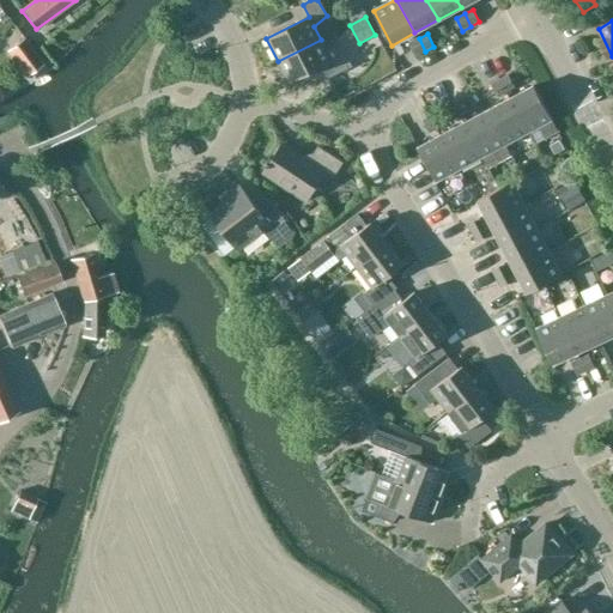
[(425,52),(418,38),(411,43),(417,55),(425,52)]
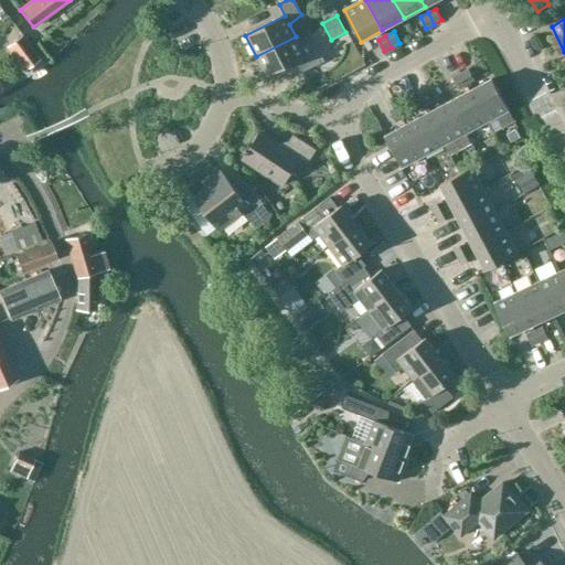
[(301,48),(296,36),(256,56),(266,77),(295,62),(301,74),(324,62),(316,44),(301,48)]
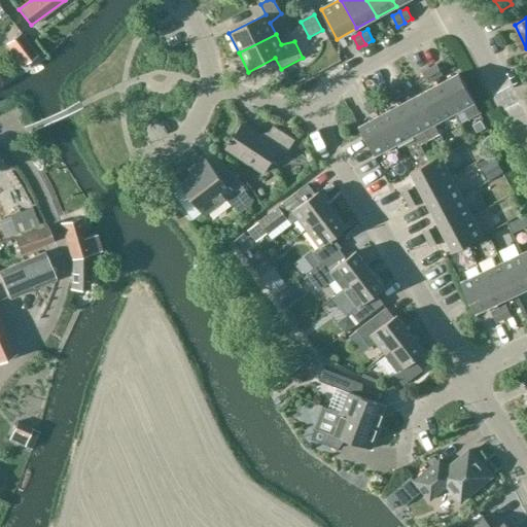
[(21,35),(7,44),(23,65),(36,55),(21,35)]
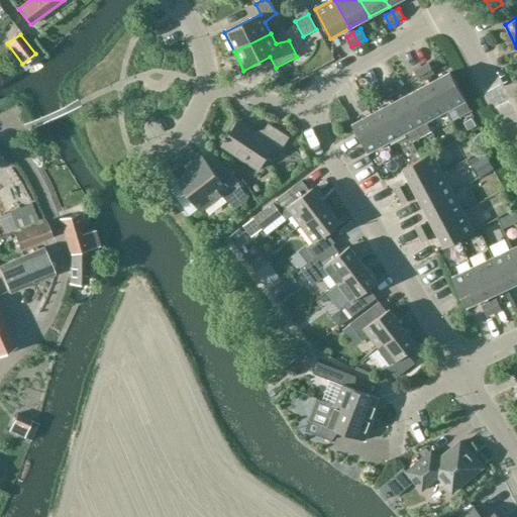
[(428,64),(421,68),(427,78),(434,74),(428,64)]
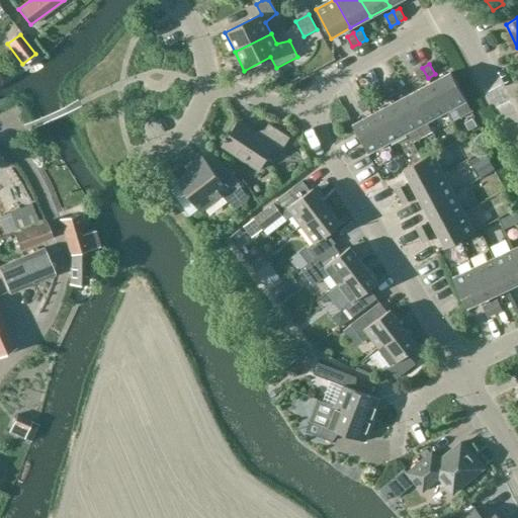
[(422,68),(416,71),(421,82),(428,78),(422,68)]
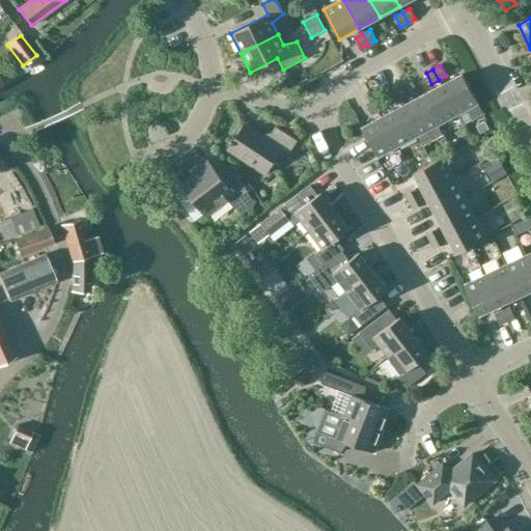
[(463,75),(442,85),(457,114),(478,104),(463,75)]
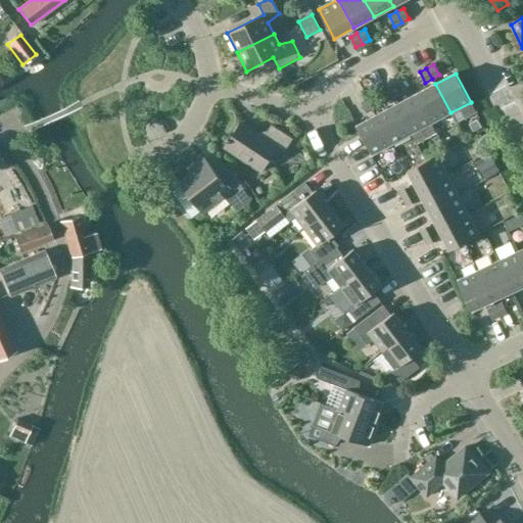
[(450,112),(435,84),(416,94),(431,124),(450,112)]
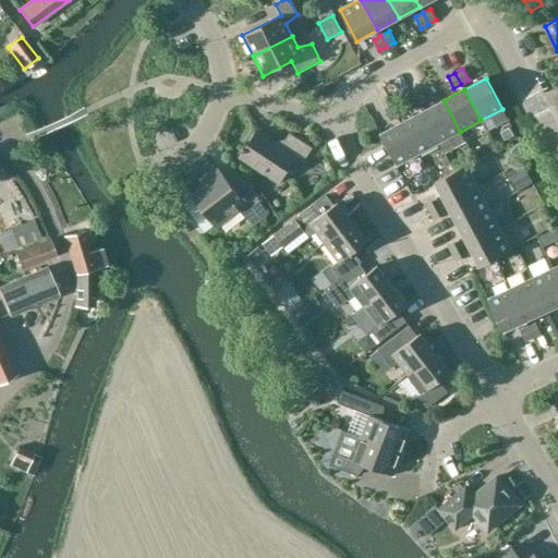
[(422,91),(413,95),(420,106),(427,101),(422,91)]
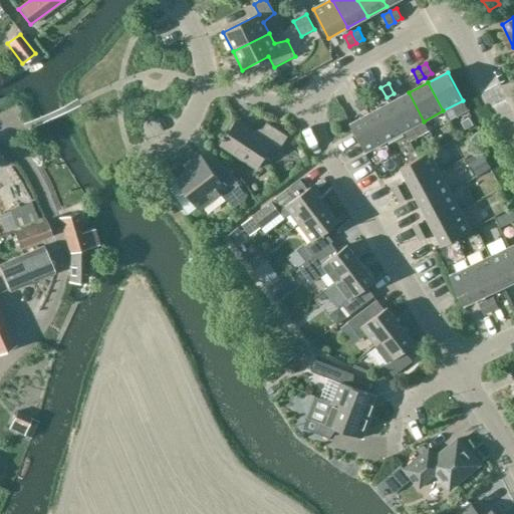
[(387,97),(380,87),(373,90),(379,101),(387,97)]
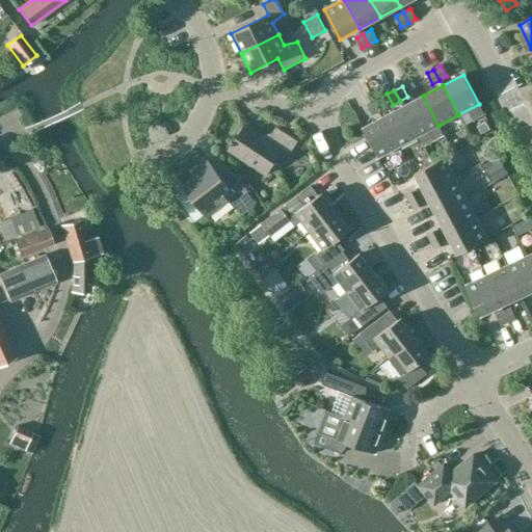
[(439,126),(423,96),(403,107),(419,136),(439,126)]
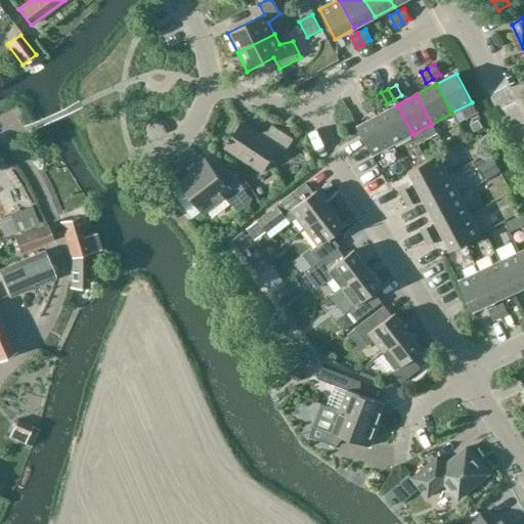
[(375,110),(369,99),(361,103),(367,114),(375,110)]
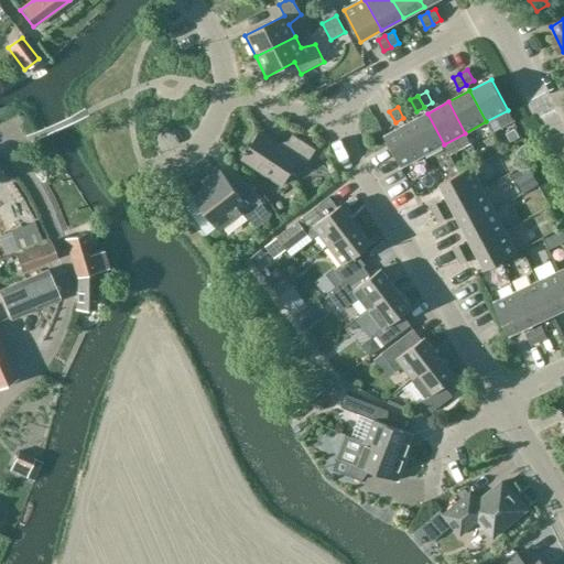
[(444,144),(427,114),(405,125),(422,155),(444,144)]
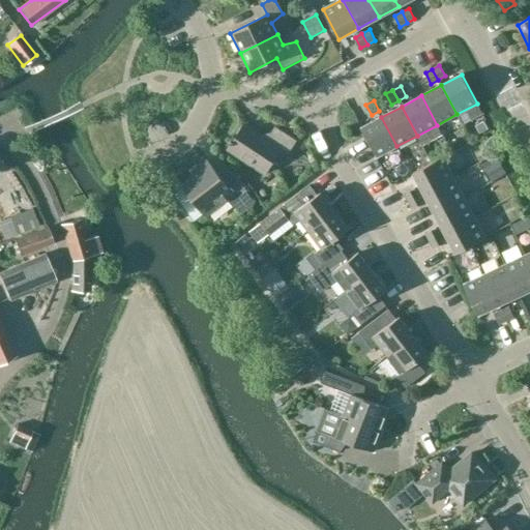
[(396,146),(381,117),(361,127),(377,156),(396,146)]
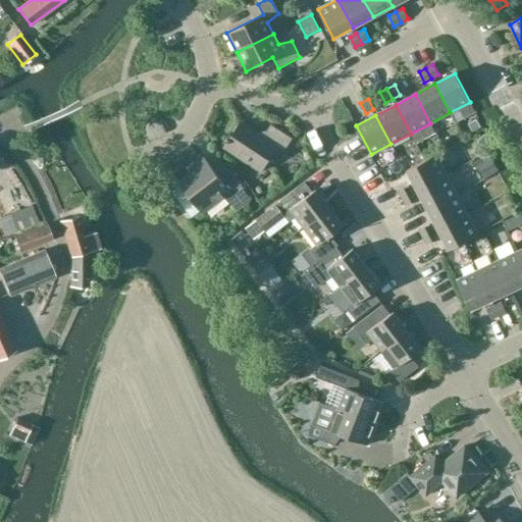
[(277,147),(284,151),(293,139),(271,124),(263,137),(242,122),(224,148),(261,171),(277,147)]
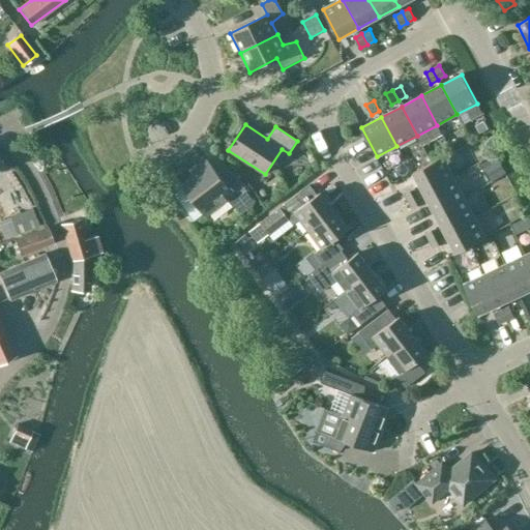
[(413,173),(423,193),(453,177),(442,157),(413,173)]
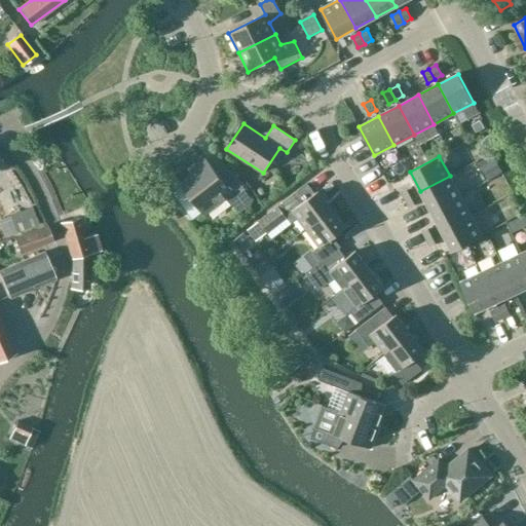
[(183,186),(173,193),(193,220),(203,213),(204,215),(227,197),(238,212),(254,200),(235,177),(225,184),(204,158),(190,170),(193,174),(181,184),(183,186)]
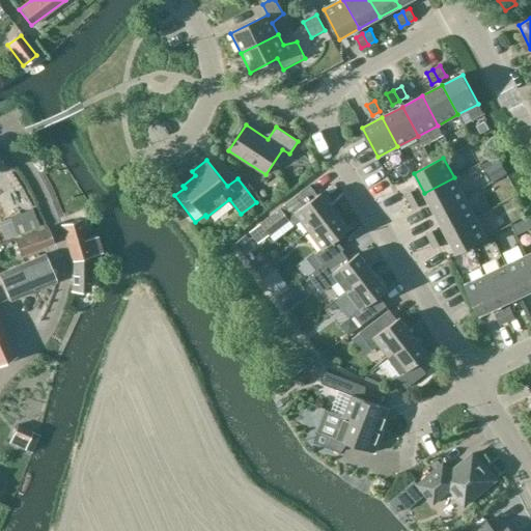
[(465,198),(454,177),(424,193),(436,214),(465,198)]
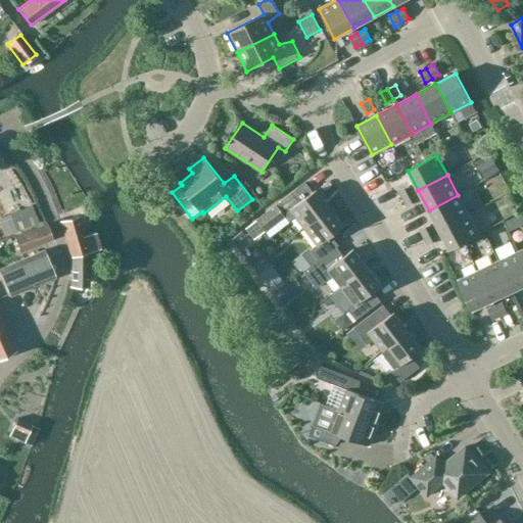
[(305,183),(258,220),(268,232),(286,218),(289,222),(296,218),(304,229),(331,208),(317,190),(314,193),(305,183)]
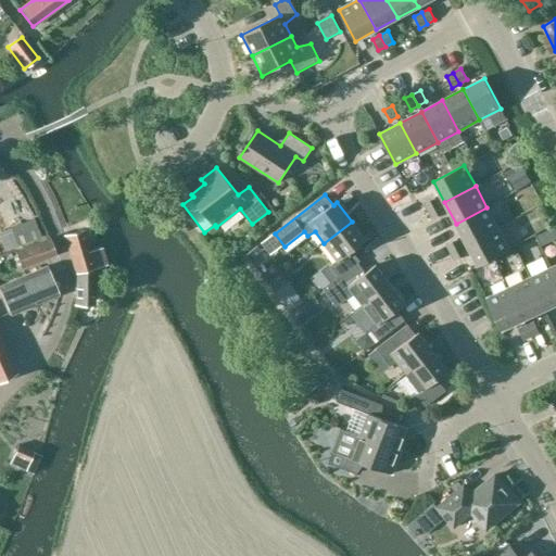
[(436,199),(425,204),(428,212),(440,206),(436,199)]
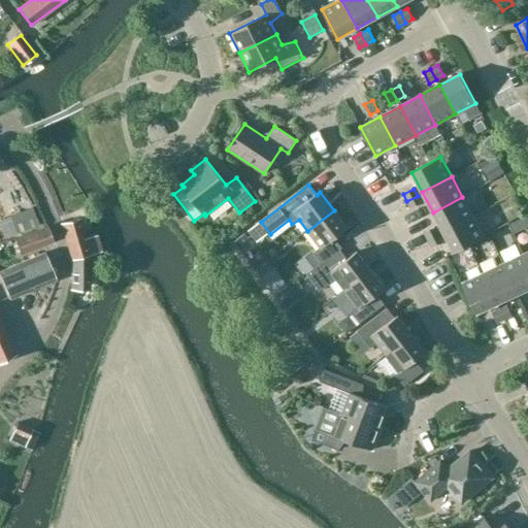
[(422,203),(418,196),(406,201),(410,208),(422,203)]
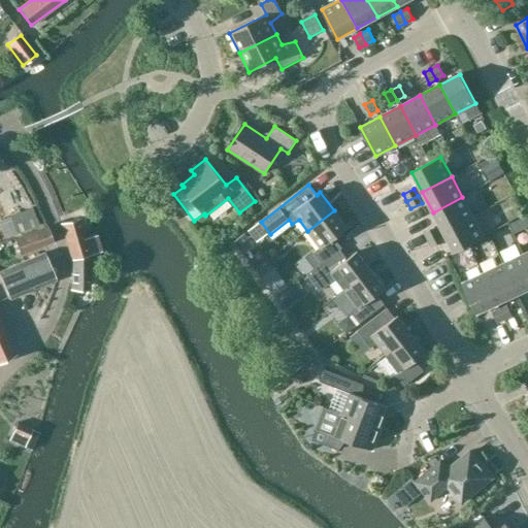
[(472,217),(462,197),(433,212),(443,232),(472,217)]
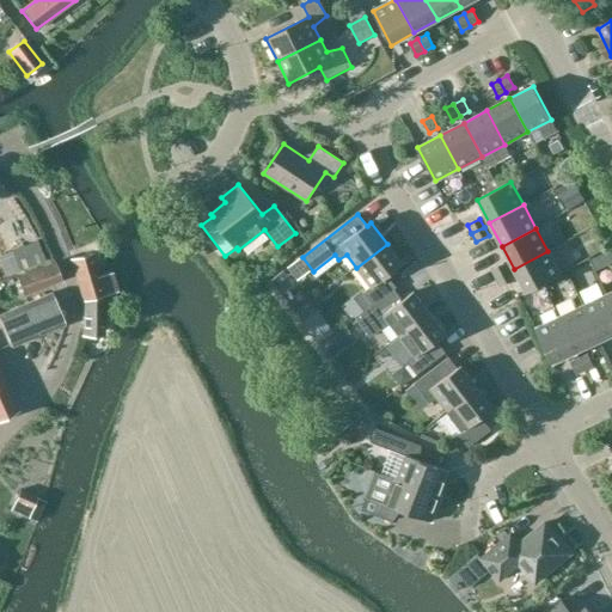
[(373,305),(395,289),(397,288),(389,277),(403,265),(387,244),(356,268),(372,288),(365,294),(373,305)]
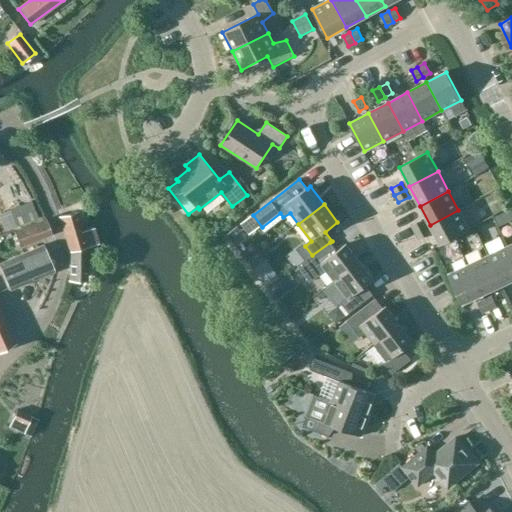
[(469,230),(458,210),(430,225),(441,245),(469,230)]
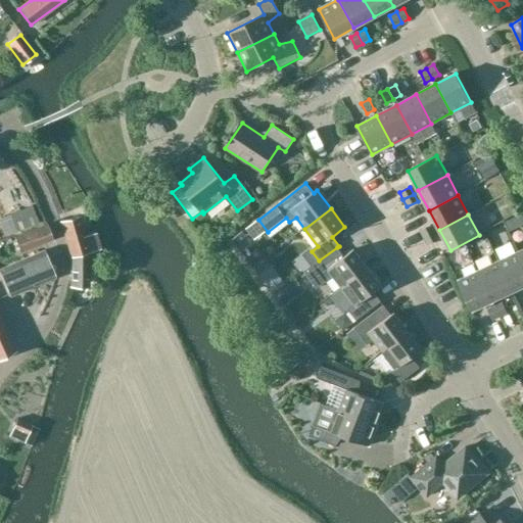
[(78,217),(61,222),(73,256),(72,281),(89,282),(89,253),(89,252),(99,249),(95,234),(84,237),(78,217)]
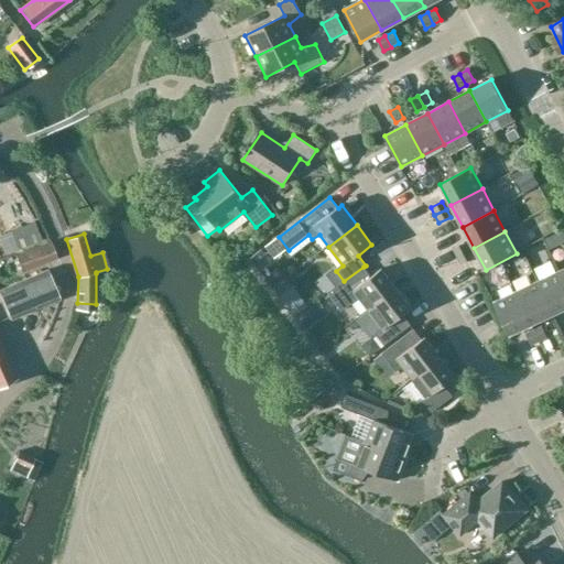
[(55,258),(49,242),(15,255),(21,271),(55,258)]
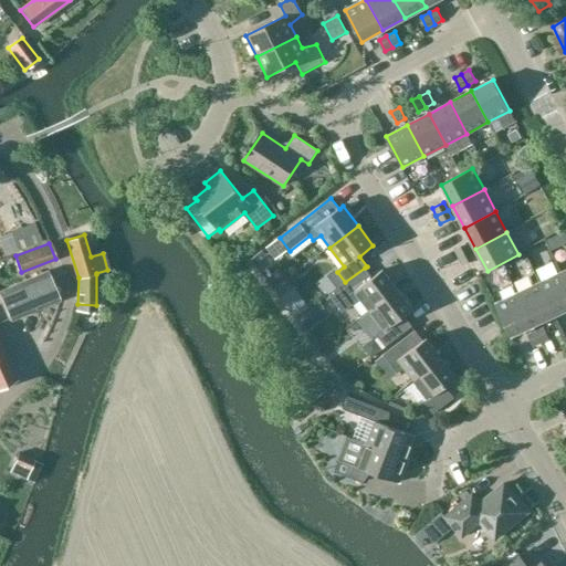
[(454,250),(459,258),(470,252),(465,244),(454,250)]
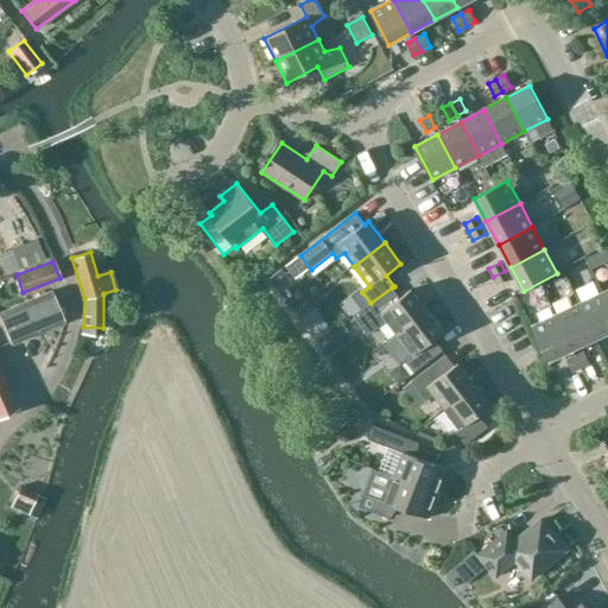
[(505,271),(493,277),(496,285),(510,279),(505,271)]
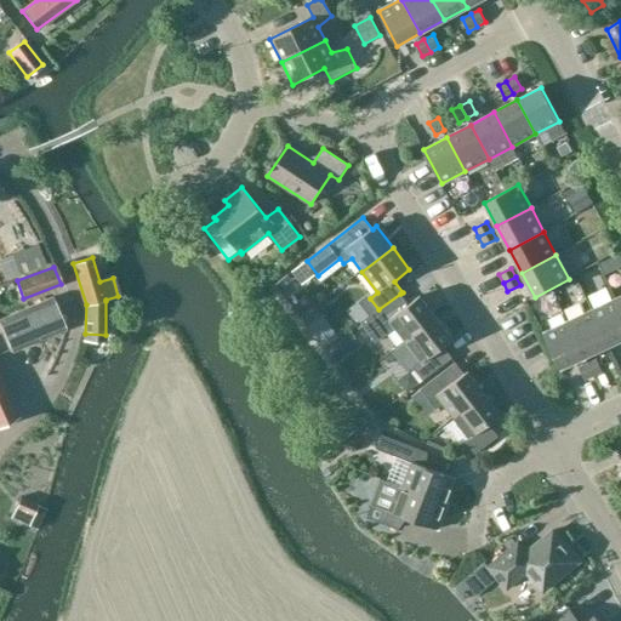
[(409,305),(400,294),(379,309),(372,314),(374,315),(362,324),(377,345),(396,329),(405,342),(437,318),(420,296),(409,305)]
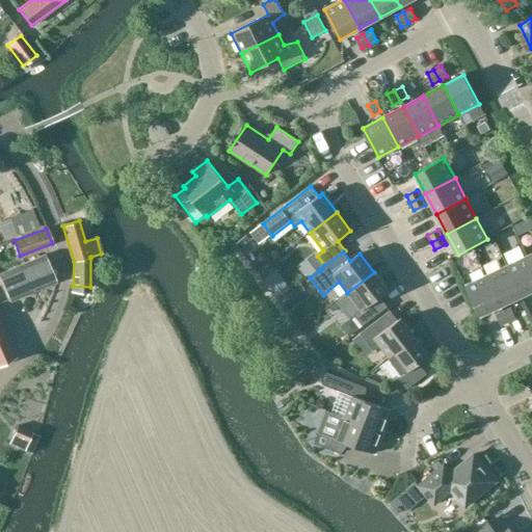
[(55,284),(44,256),(0,272),(0,281),(8,302),(55,284)]
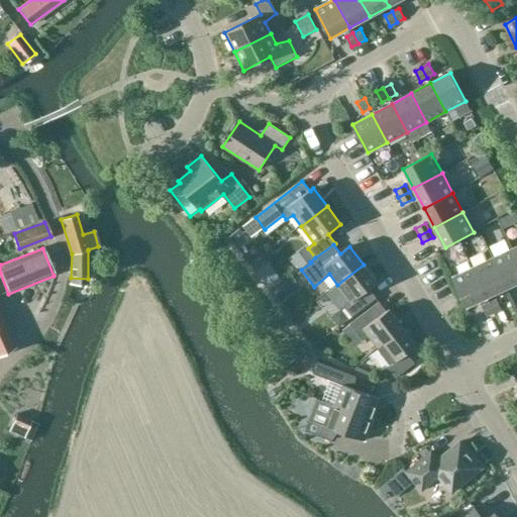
[(516,283),(516,259),(513,249),(493,259),(506,288),(516,283)]
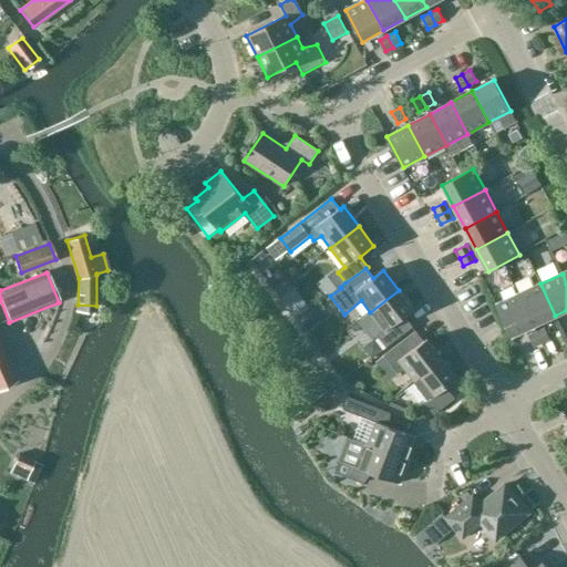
[(291,327),(307,313),(280,280),(264,292),(291,327)]
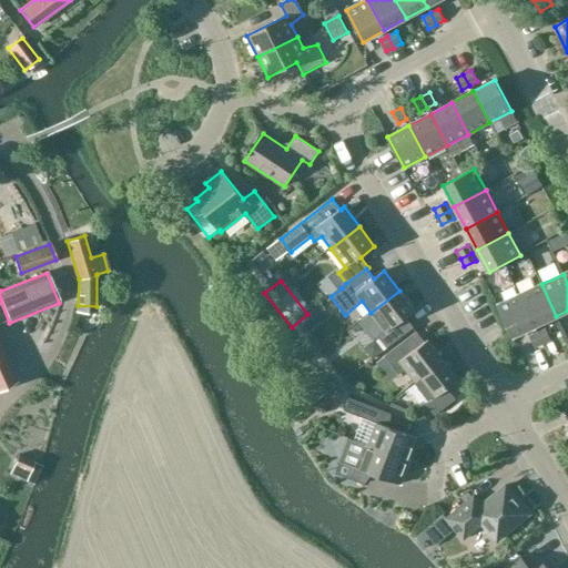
[(556,316),(541,284),(519,295),(534,327),(556,316)]
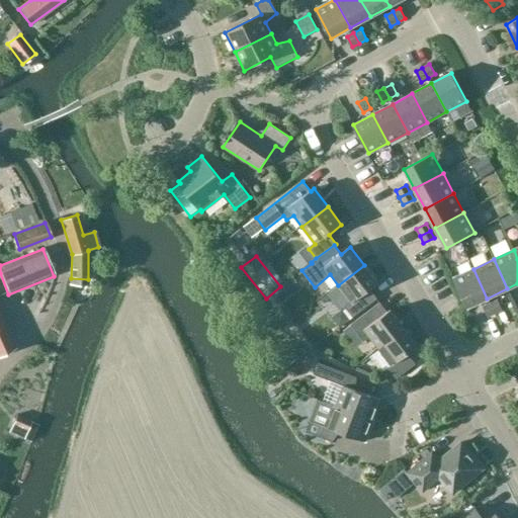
[(377,283),(364,265),(338,285),(347,296),(341,301),(353,318),(377,298),(369,289),(377,283)]
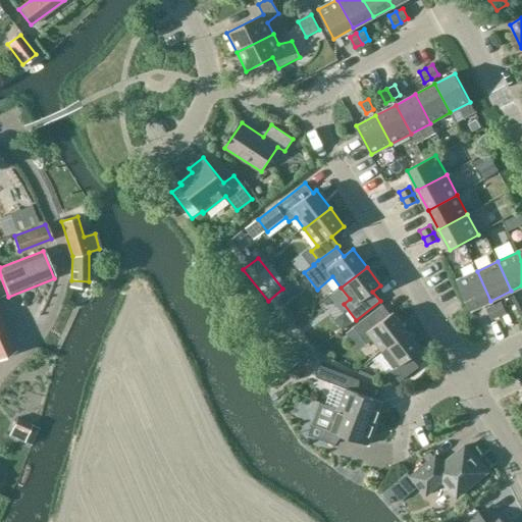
[(490,301),(477,271),(457,280),(470,310),(490,301)]
